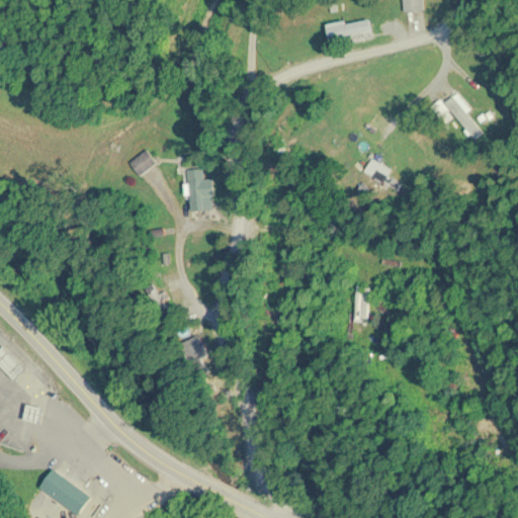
[(404,0),(406,12),(425,10),(423,0),(404,0)]
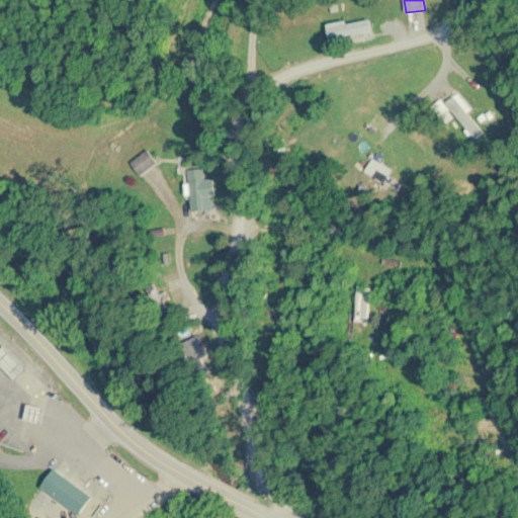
[(327,27),(329,40),(352,35),(353,44),(374,39),(369,18),(327,27)]
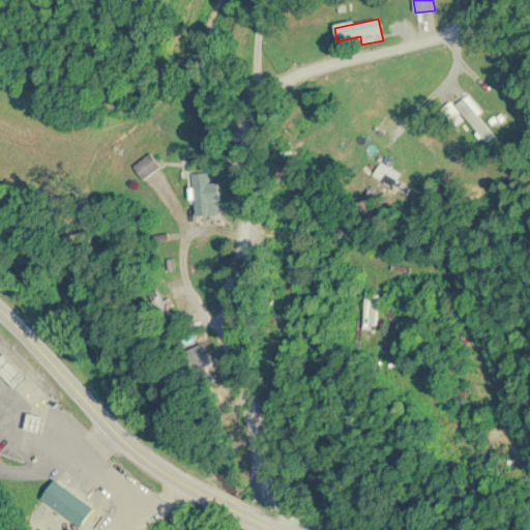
[(450,121),(461,113),(486,144),(499,134),(467,93),(443,112),(450,121)]
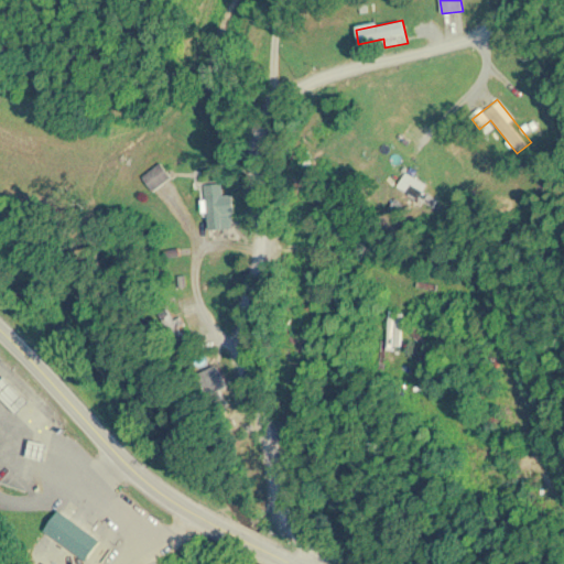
[(227,216),(234,215),(234,195),(224,196),(223,184),(206,185),(208,231),(227,230),(227,216)]
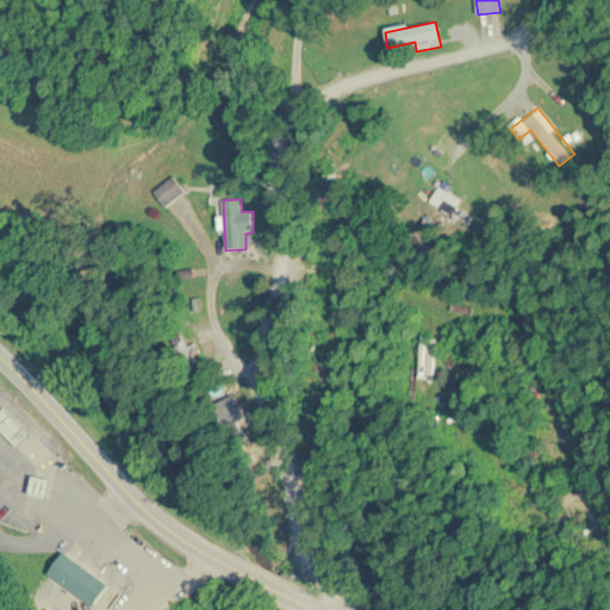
[(200,368),(179,336),(172,341),(192,373),(200,368)]
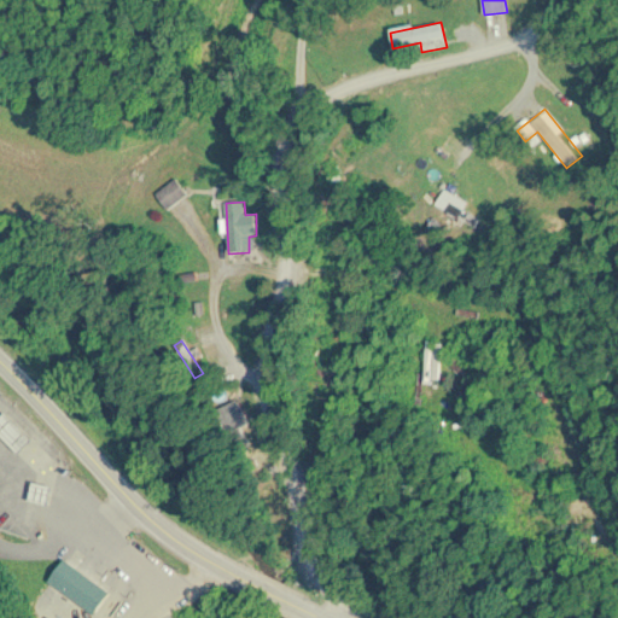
[(425,380),(441,380),(441,343),(425,343),(425,380)]
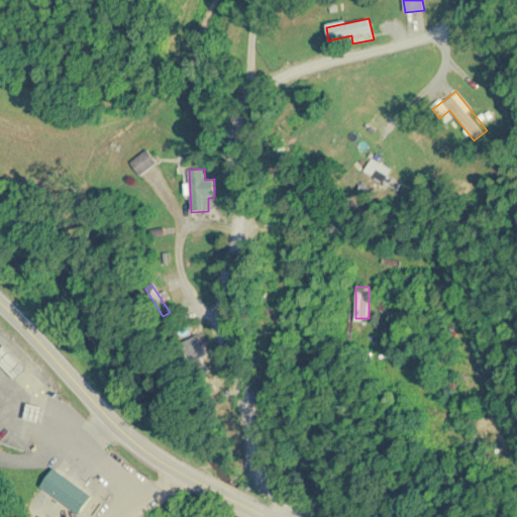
[(203,359),(210,355),(198,335),(179,346),(194,375),(207,367),(203,359)]
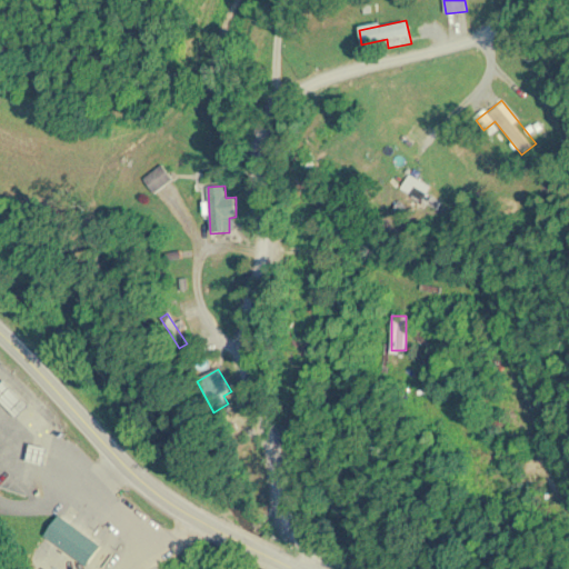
[(100,547),(61,515),(45,535),(82,567),(100,547)]
